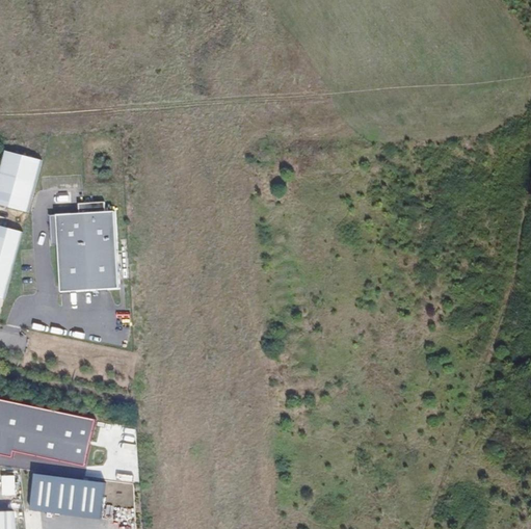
[(0,205),(27,211),(40,159),(2,150),(0,159),(0,205)]
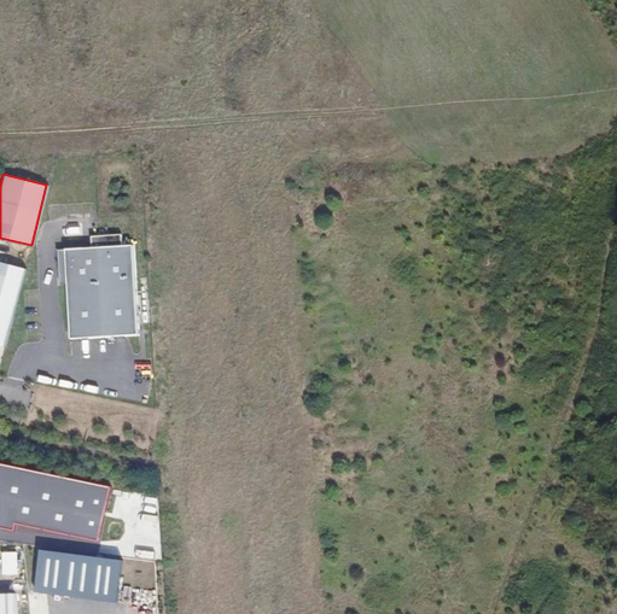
[(68,338),(135,333),(131,244),(121,244),(121,233),(77,235),(77,247),(57,249),(58,282),(65,282),(68,338)]
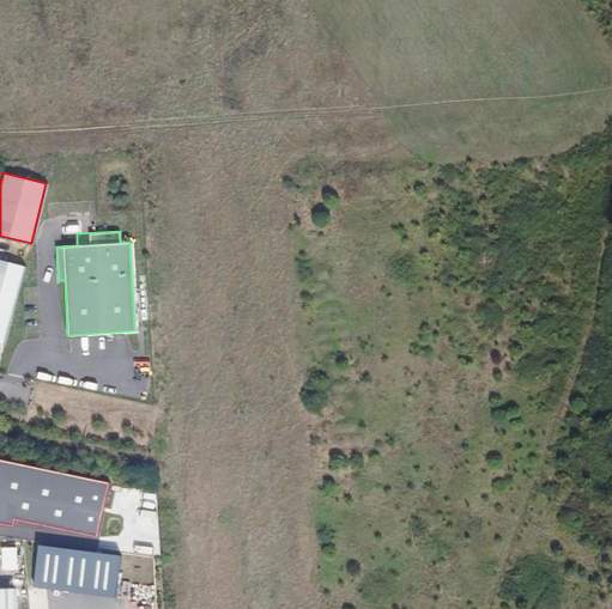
[(0,342),(5,343),(24,265),(0,259),(0,342)]
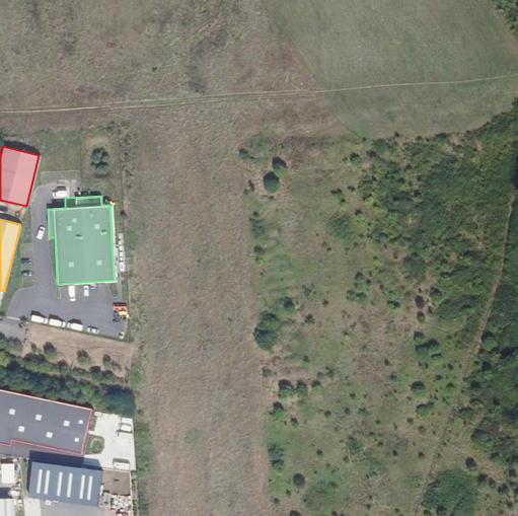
[(123,333),(125,317),(122,317),(124,309),(111,307),(107,330),(123,333)]
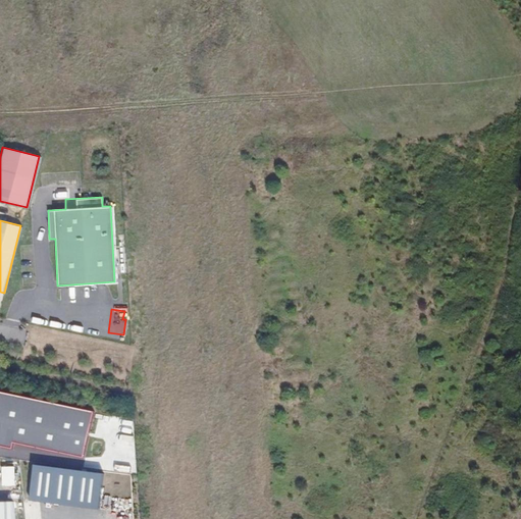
[(104,460),(121,463),(122,455),(105,453),(104,460)]
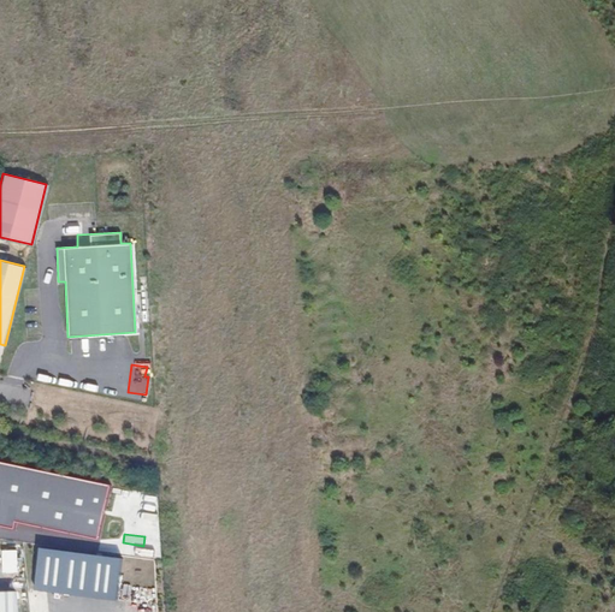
[(16,611),(16,589),(0,589),(0,611),(16,611)]
